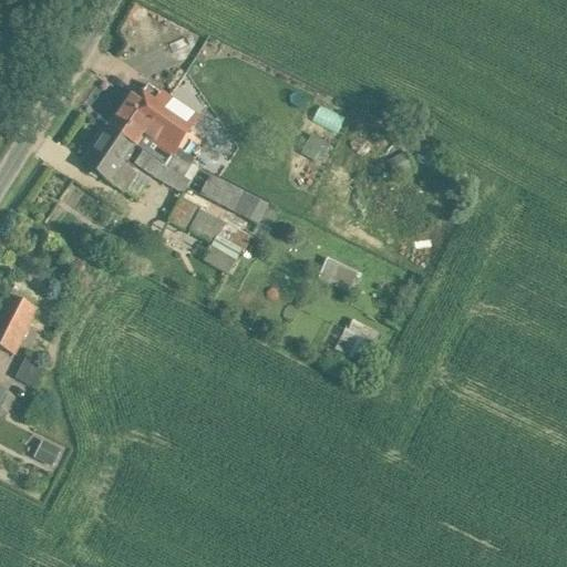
[(196,120),(147,86),(141,96),(132,91),(106,129),(107,130),(133,147),(134,146),(164,167),(196,120)]
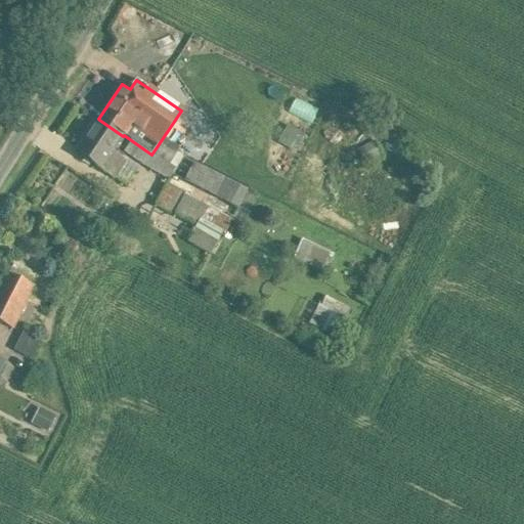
[(99,120),(76,154),(115,179),(126,162),(113,153),(123,136),(99,120)]
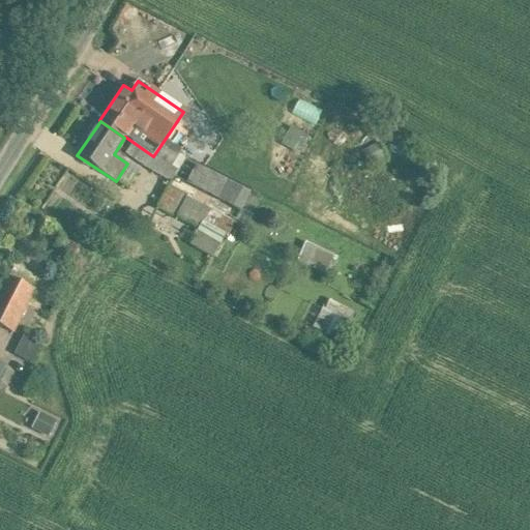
[(184,159),(162,147),(155,158),(134,144),(126,154),(146,168),(171,182),(184,159)]
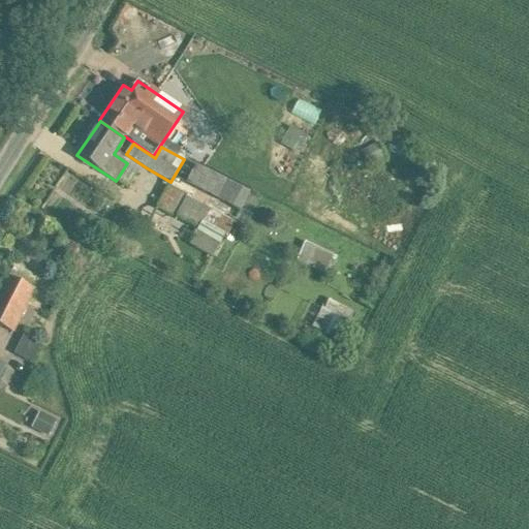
[(194,163),(185,181),(232,205),(241,187),(194,163)]
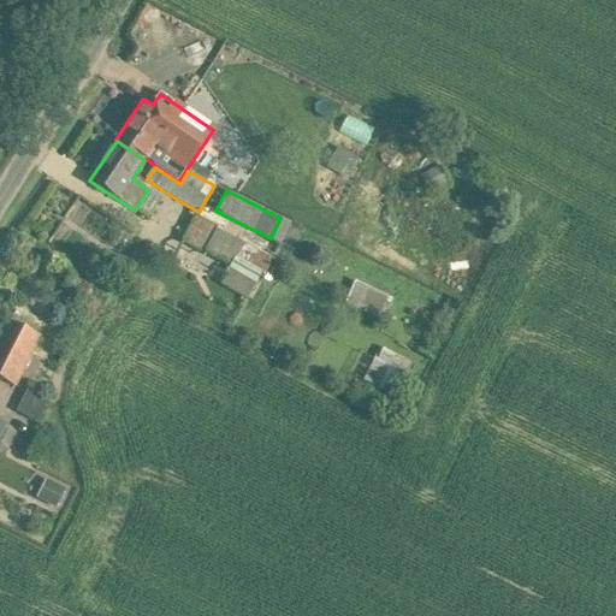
[(221,282),(244,295),(266,256),(195,215),(182,238),(230,265),(221,282)]
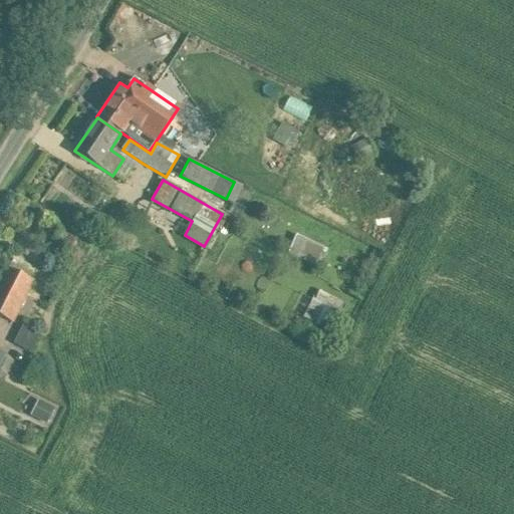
[(288,253),(317,264),(324,247),(295,235),(288,253)]
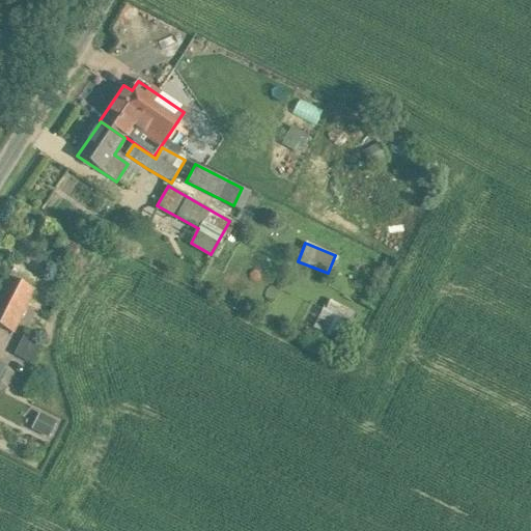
[(16,264),(8,278),(33,291),(40,277),(16,264)]
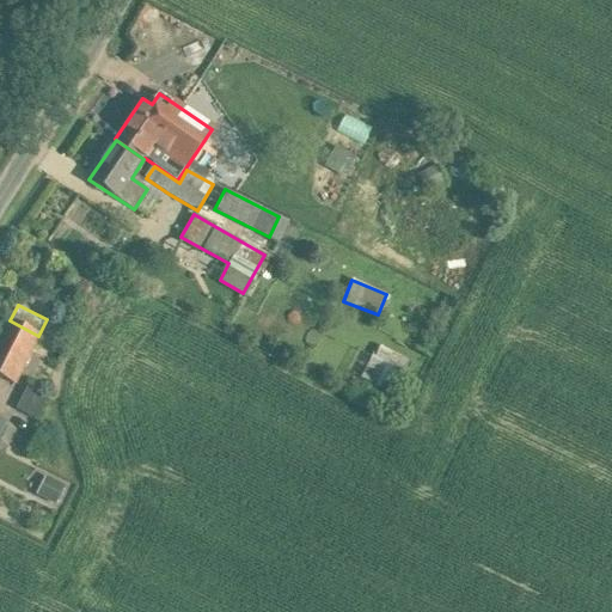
[(10,320),(0,340),(0,377),(14,384),(38,336),(10,320)]
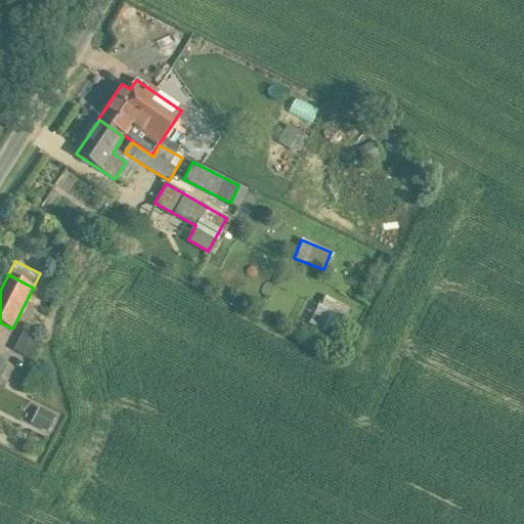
[(308,323),(335,336),(349,307),(322,295),(308,323)]
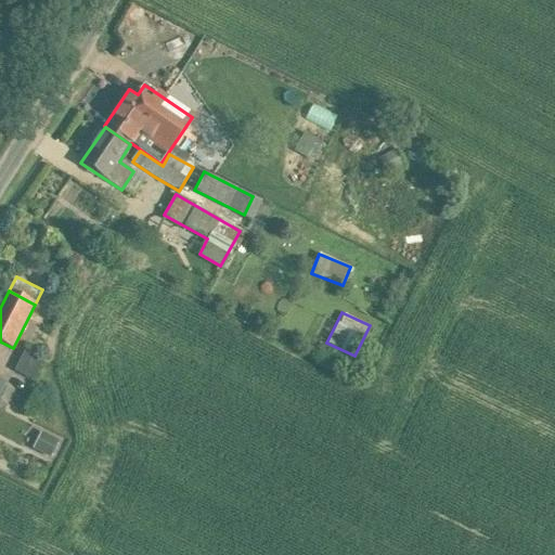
[(42,362),(24,353),(15,372),(34,381),(42,362)]
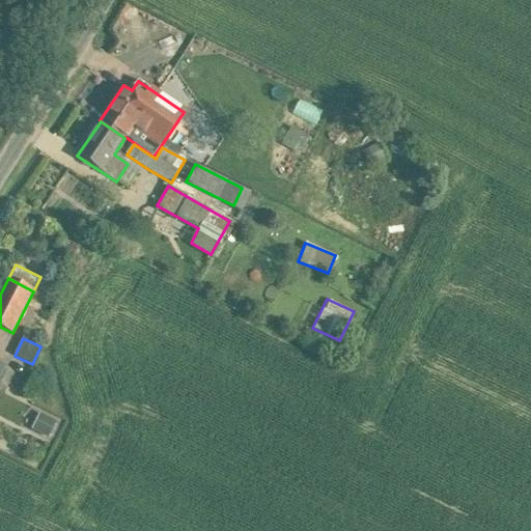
[(32,427),(49,438),(58,421),(42,412),(32,427)]
